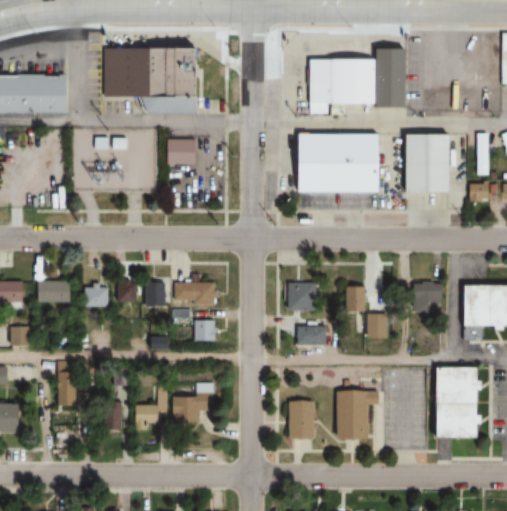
[(424,108),(424,36),(409,36),(409,108),(424,108)]
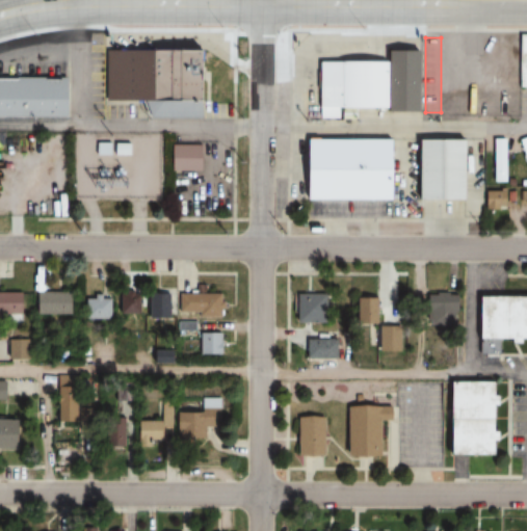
[(108,100),(142,100),(142,117),(192,117),(192,49),(108,49),(108,100)]
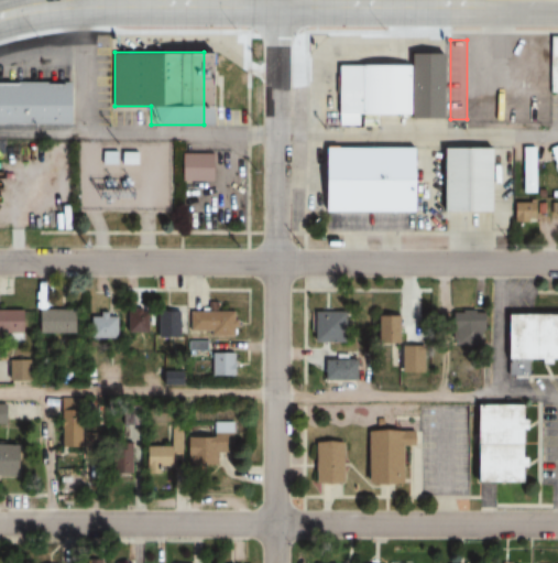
[(338,65),(409,65),(409,55),(447,55),(448,118),(408,118),(408,112),(338,112),(338,65)]
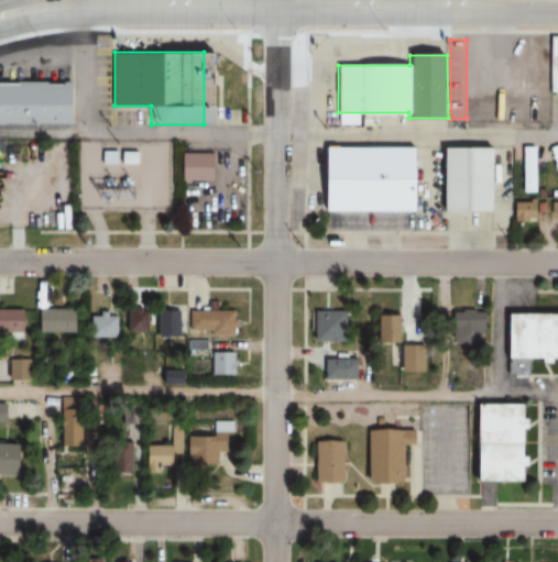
[(0,79),(72,80),(70,125),(0,124),(0,79)]
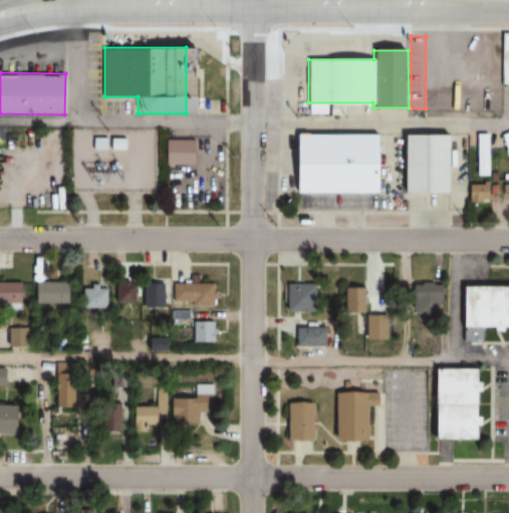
[(454,93),(454,111),(472,111),(472,93),(454,93)]
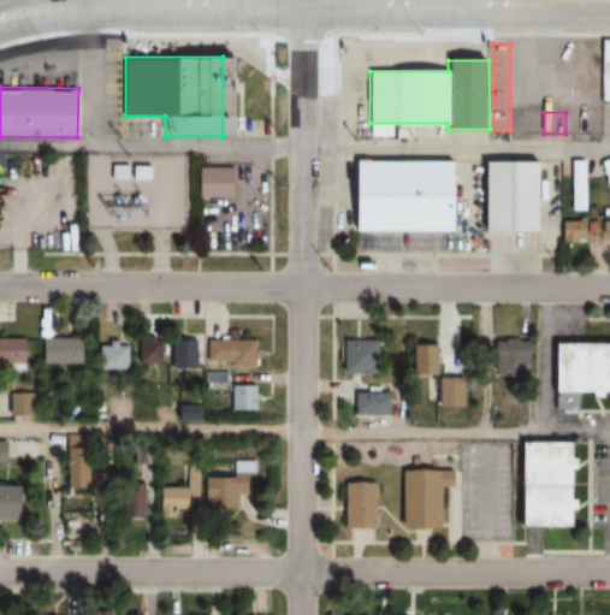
[(538,113),(516,113),(516,132),(538,132),(538,113)]
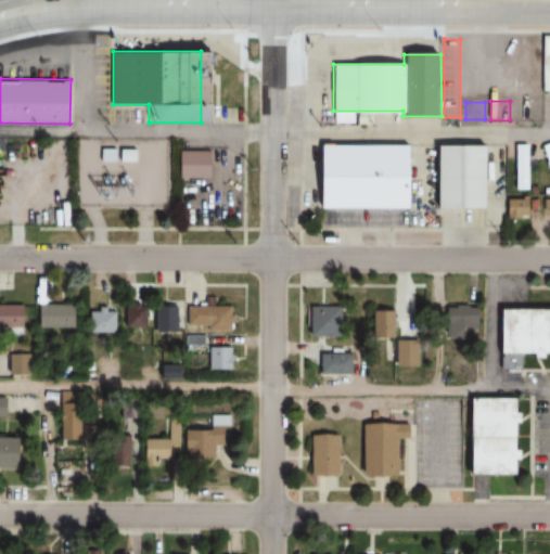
[(536,120),(536,102),(517,102),(517,120),(536,120)]
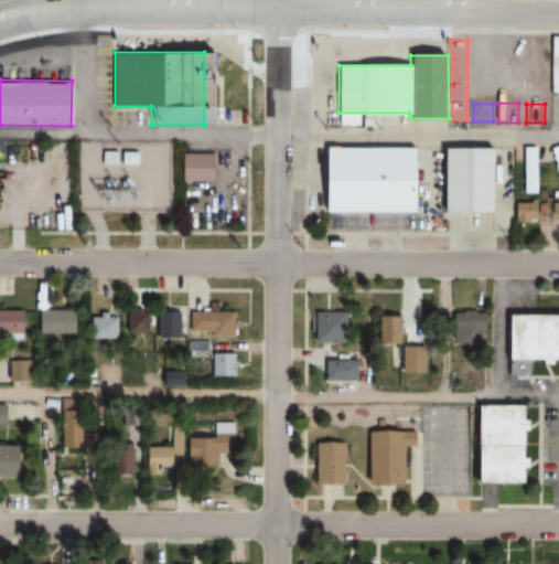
[(175,146),(103,148),(104,163),(144,162),(144,176),(135,176),(135,185),(85,188),(85,212),(176,210),(175,146)]
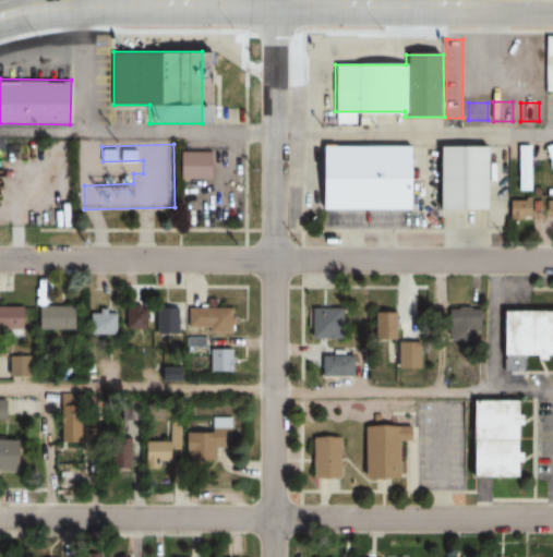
[(536,189),(536,145),(521,145),(521,189),(536,189)]
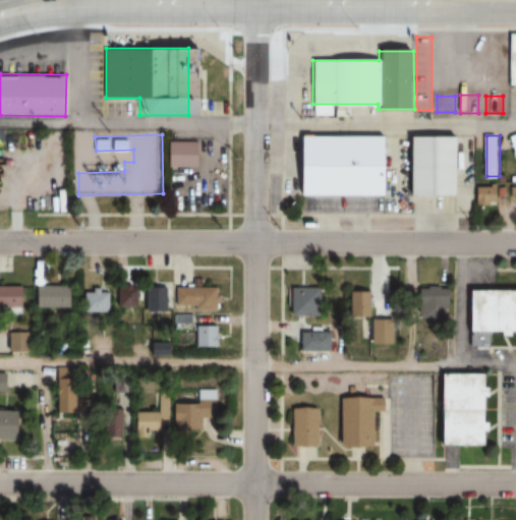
[(302,137),(385,138),(385,193),(301,192),(302,137)]
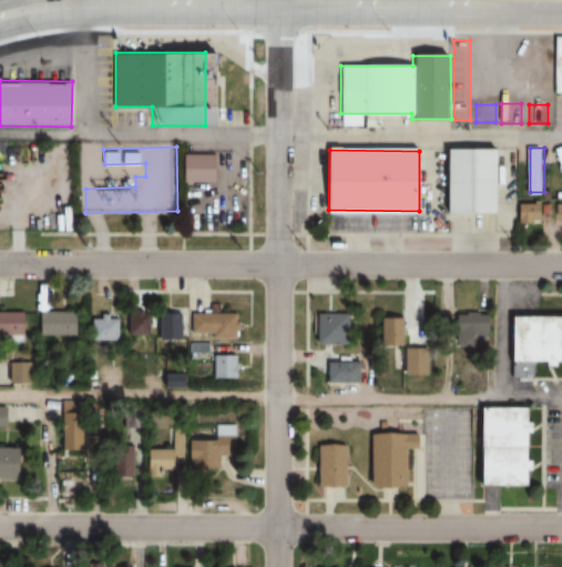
[(498,153),(450,152),(450,211),(497,212),(498,153)]
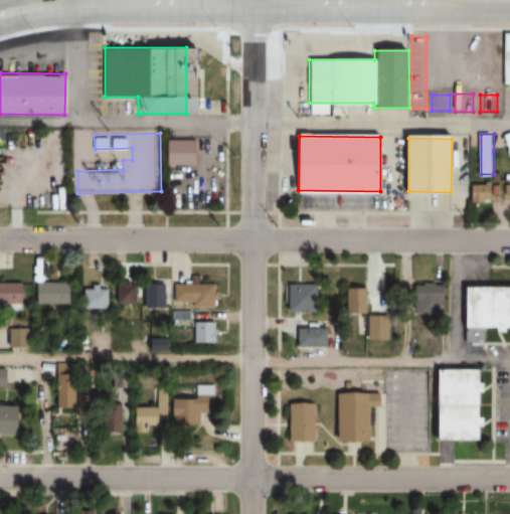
[(472,200),(491,200),(491,181),(472,181),(472,200)]
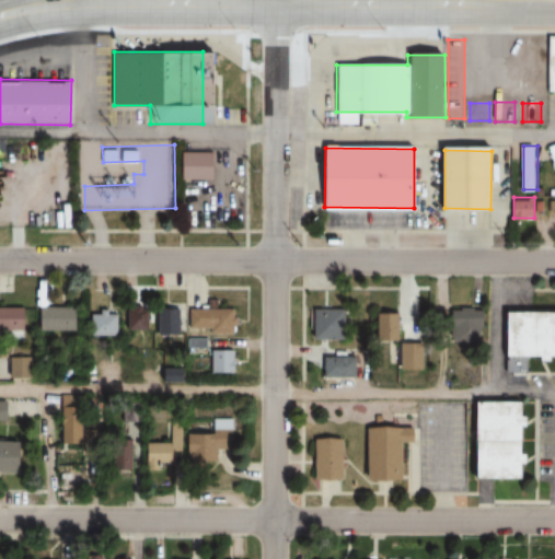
[(0,329),(21,330),(21,306),(0,305),(0,329)]
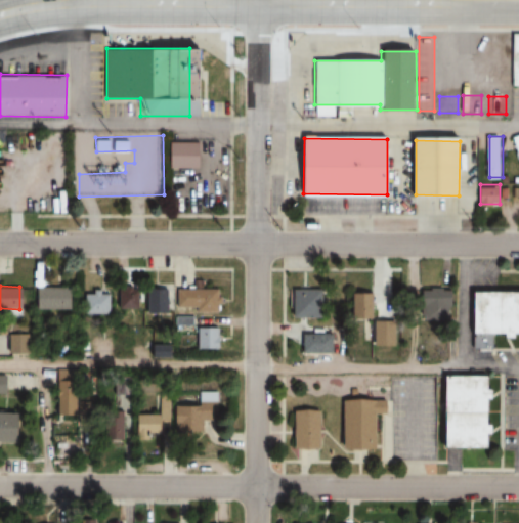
[(137,308),(137,286),(117,286),(117,308),(137,308)]
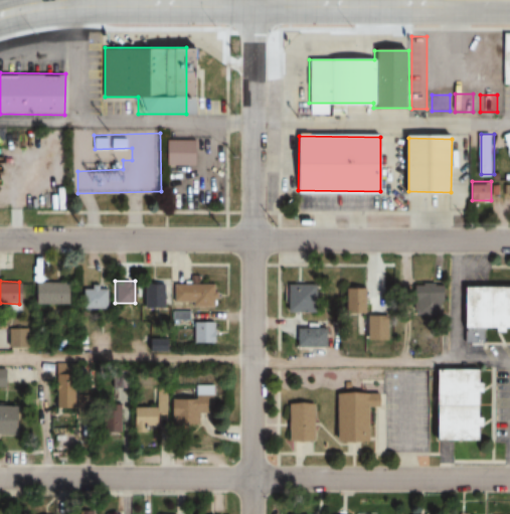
[(33,283),(33,303),(67,303),(67,283),(33,283)]
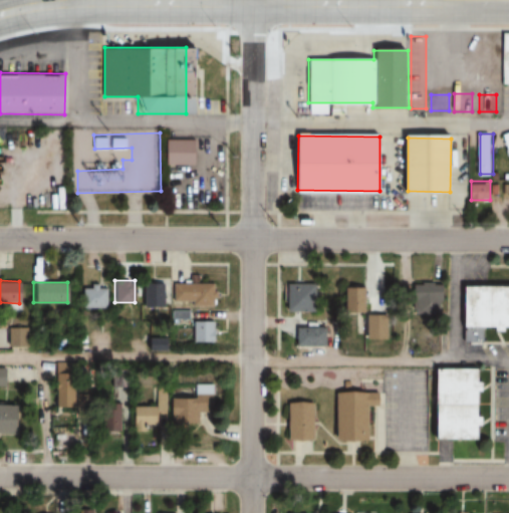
[(162,282),(142,282),(142,305),(162,305),(162,282)]
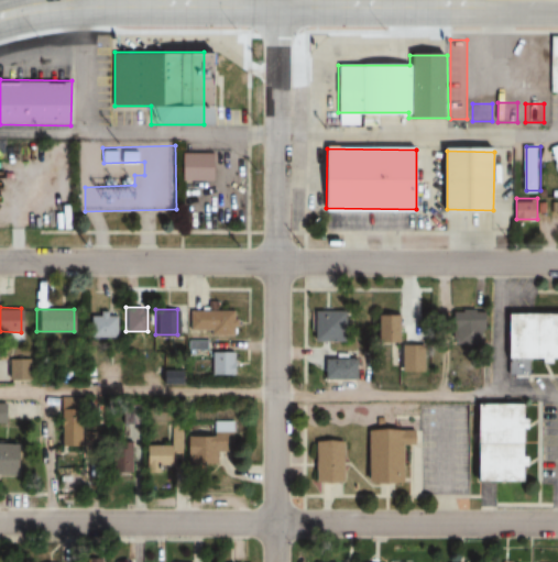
[(234,333),(234,310),(188,310),(188,333),(234,333)]
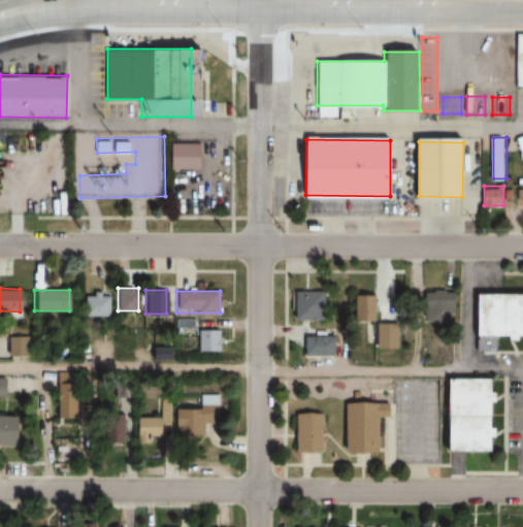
[(294,319),(323,319),(323,291),(294,291),(294,319)]
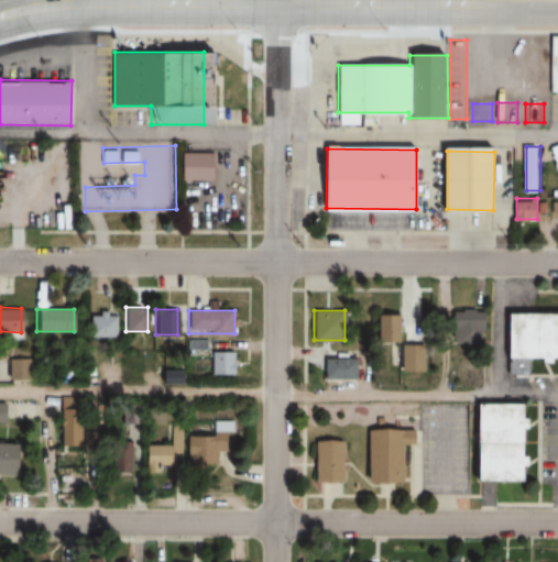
[(453,310),(453,340),(484,340),(484,310),(453,310)]
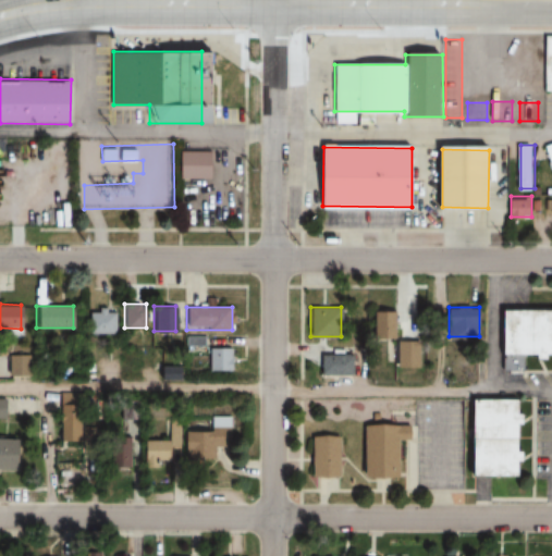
[(523,370),(524,354),(551,354),(551,308),(499,307),(498,370),(523,370)]
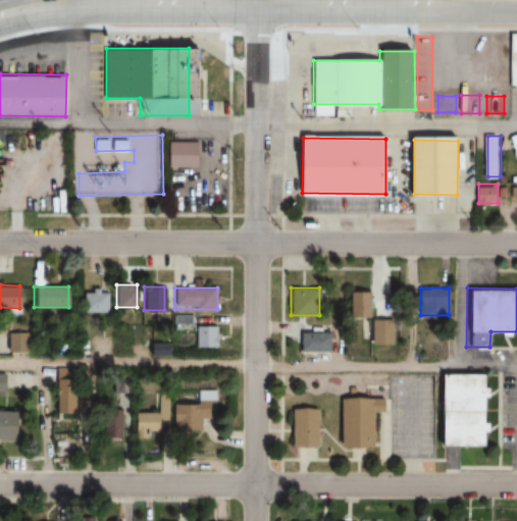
[(82,312),(110,312),(110,290),(82,290),(82,312)]
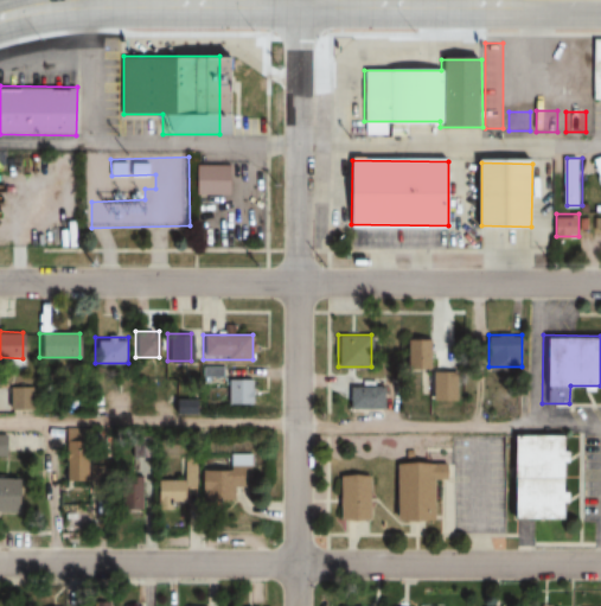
[(430,339),(406,339),(406,369),(430,369),(430,339)]
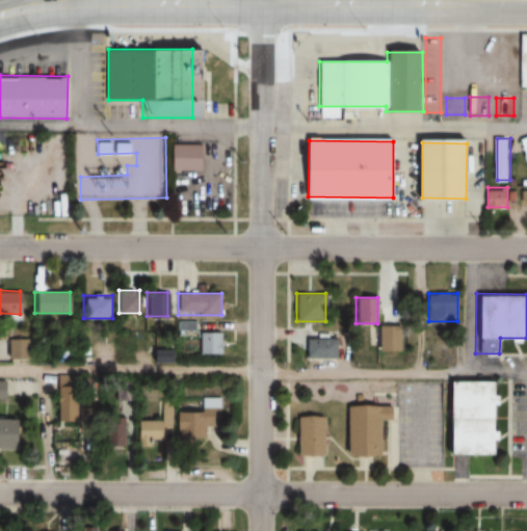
[(198,330),(198,353),(222,353),(222,330),(198,330)]
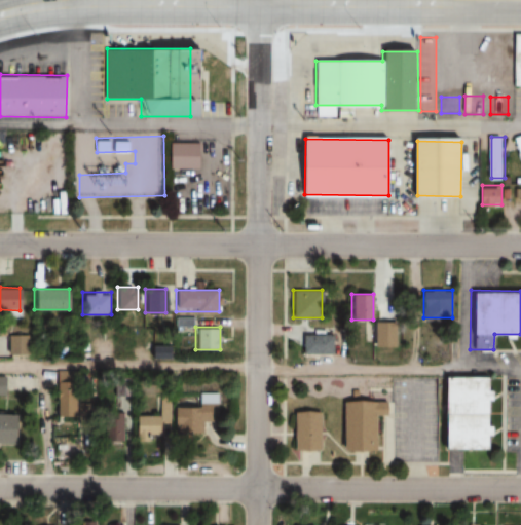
[(333,350),(333,336),(317,336),(317,350),(333,350)]
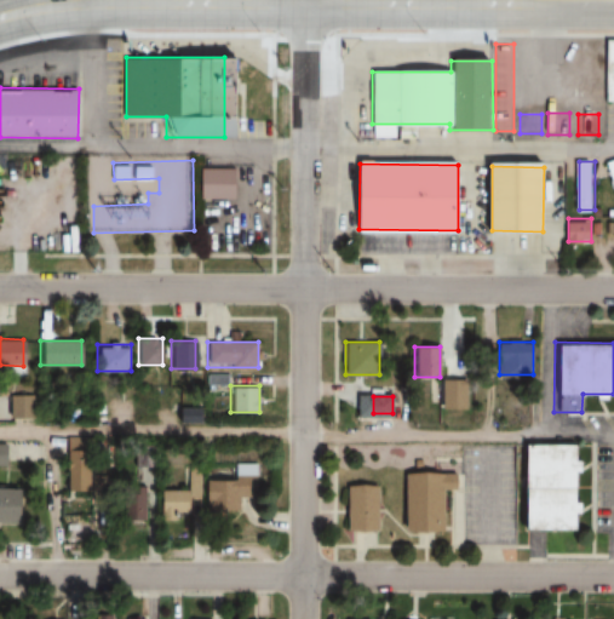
[(32,397),(17,397),(18,418),(33,417),(32,397)]
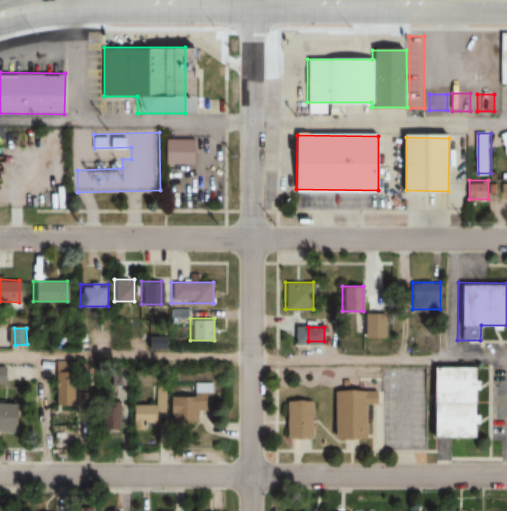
[(427,436),(469,437),(470,367),(428,366),(427,436)]
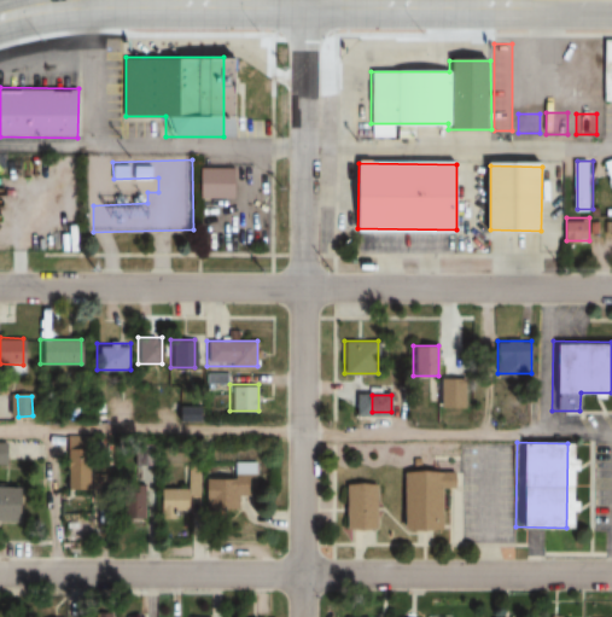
[(239,508),(239,493),(257,493),(257,463),(237,463),(237,475),(207,473),(205,508),(239,508)]
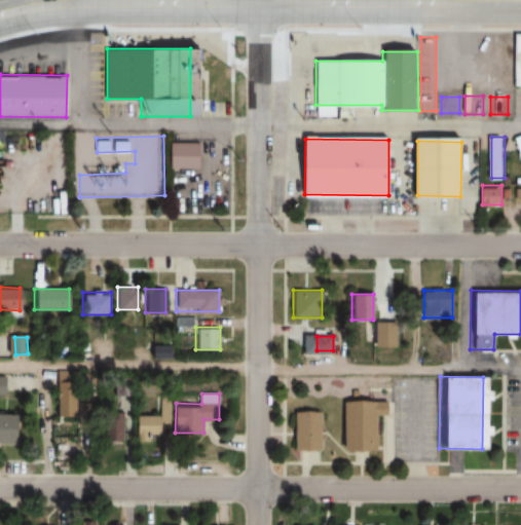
[(341,450),(375,451),(375,416),(386,416),(386,401),(342,401),(341,450)]
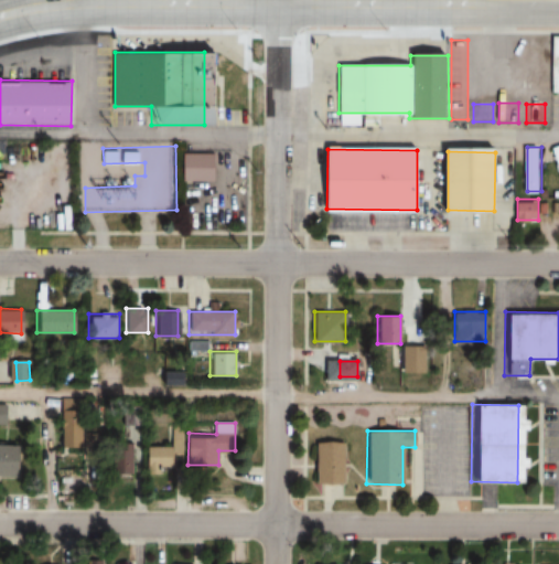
[(345,442),(315,442),(315,483),(345,483),(345,442)]
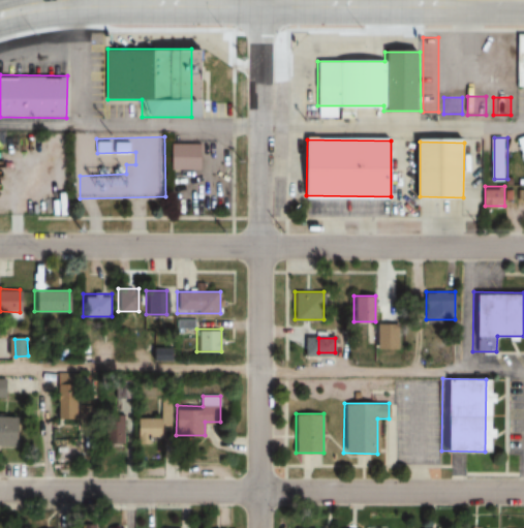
[(18,416),(0,415),(0,445),(18,445),(18,416)]
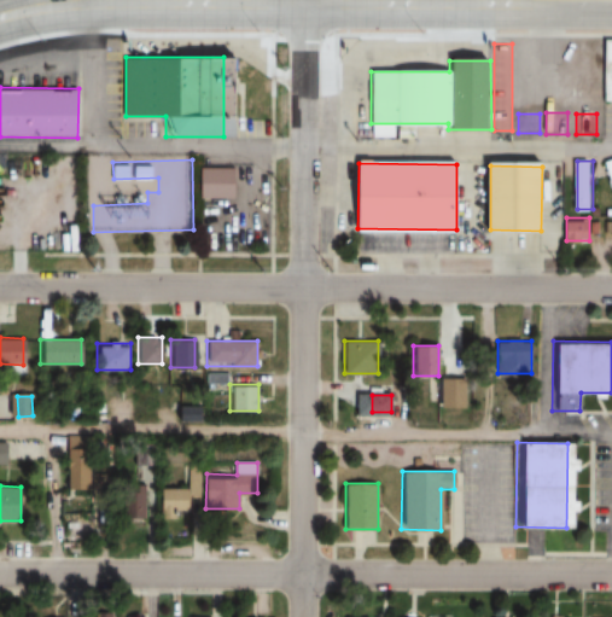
[(129,490),(123,517),(139,521),(144,493),(129,490)]
